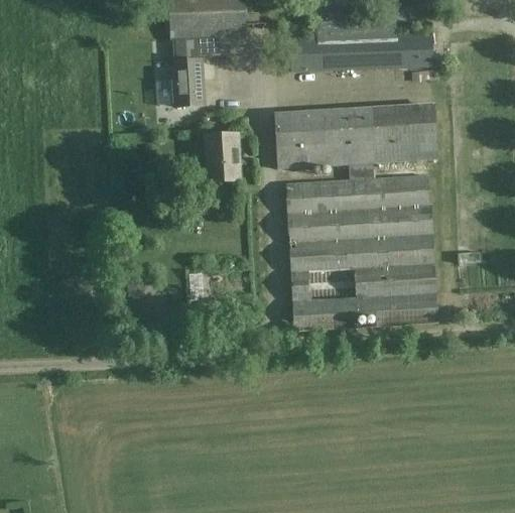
[(246,36),(244,0),(168,0),(170,47),(172,46),(173,59),(172,60),(175,106),(203,104),(201,58),(199,58),(197,38),(246,36)]
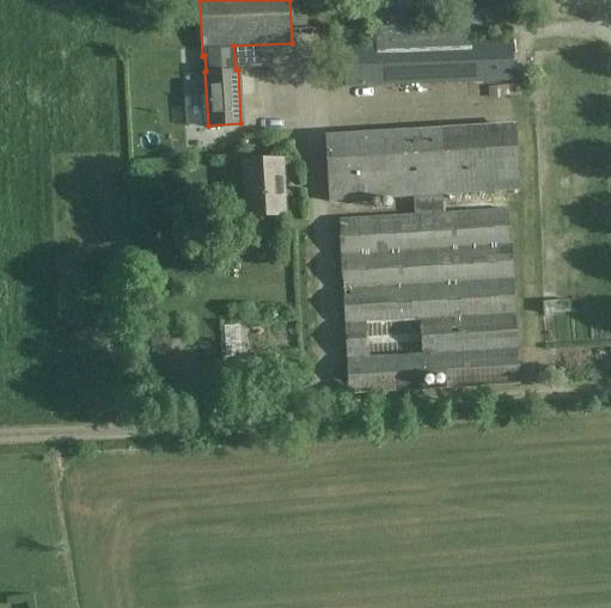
[(374,42),(341,43),(344,85),(513,79),(513,37),(469,38),(469,22),(373,25),(374,42)]
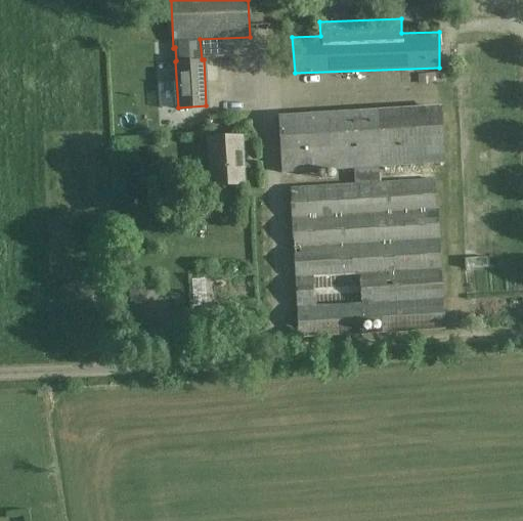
[(444,162),(441,104),(278,114),(281,171),(444,162)]
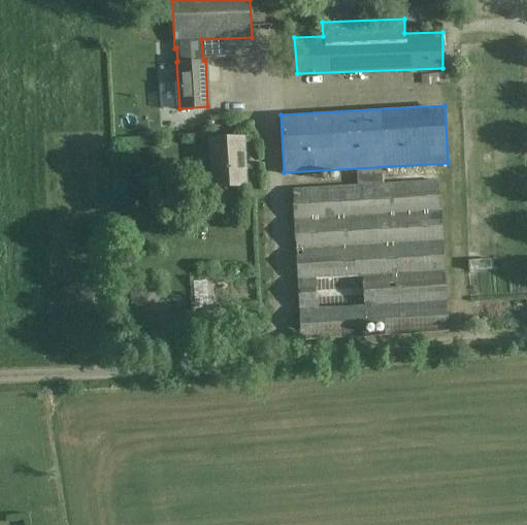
[(243,184),(242,153),(239,153),(238,136),(241,136),(241,135),(209,137),(212,186),(243,184)]
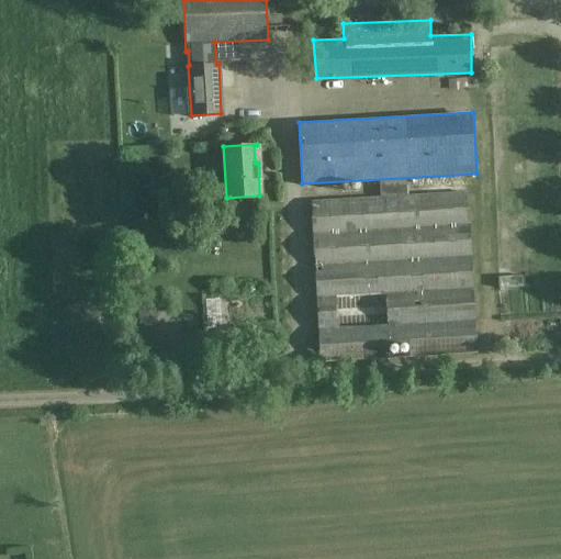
[(468,190),(311,199),(321,361),(477,351),(468,190)]
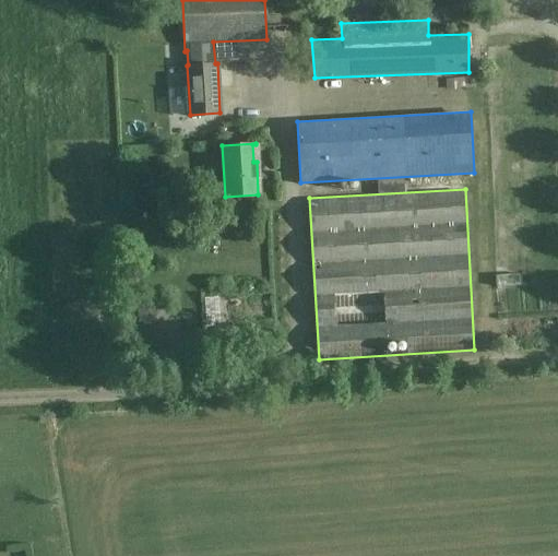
[(495,274),(495,284),(521,283),(520,272),(495,274)]
